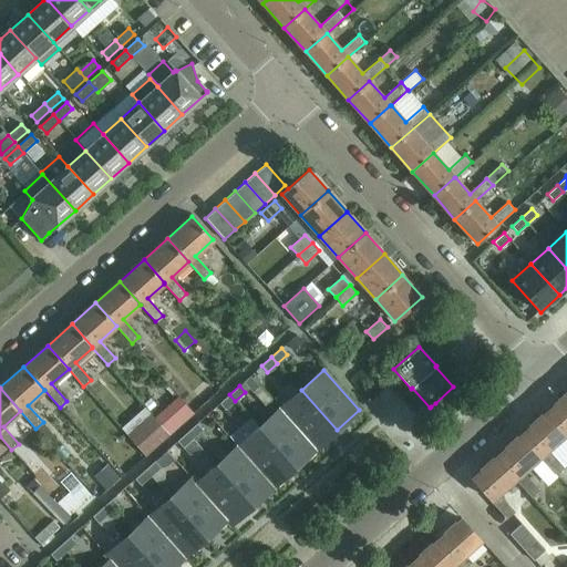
[(280,409),(316,449),(337,430),(301,390),(280,409)]
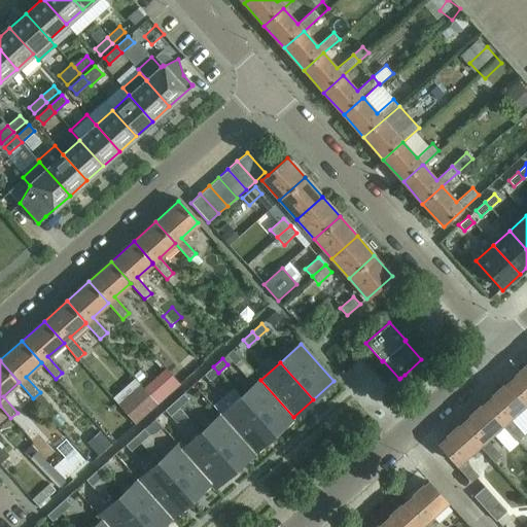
[(526,403),(525,405),(526,407),(526,364),(507,383),(526,403)]
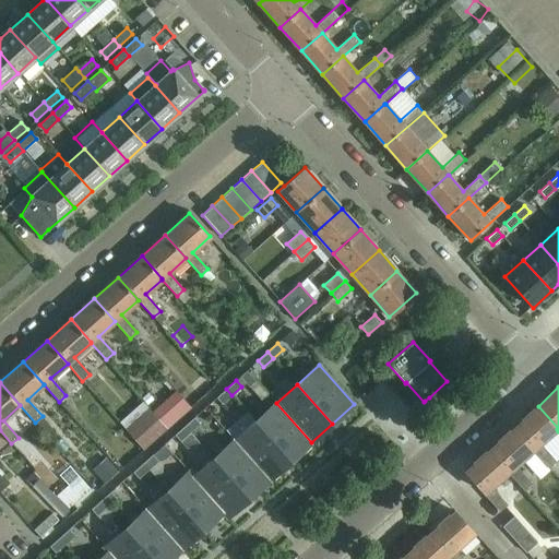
[(222,404),(232,395),(226,389),(216,397),(222,404)]
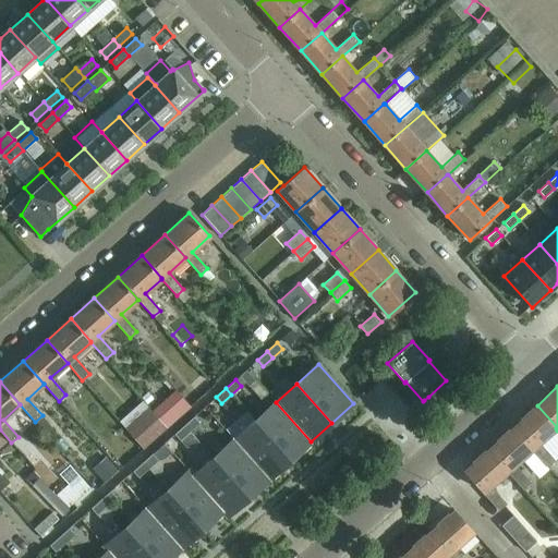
[(255,421),(290,460),(311,441),(276,402),(255,421)]
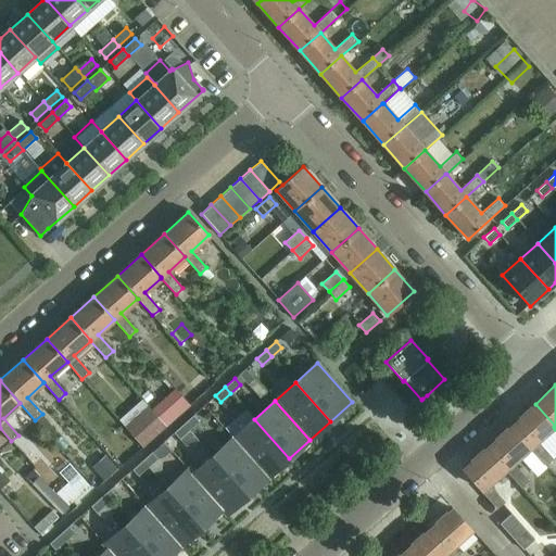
[(512,425),(531,446),(529,449),(545,466),(553,459),(536,441),(554,427),(555,426),(535,404),(512,425)]
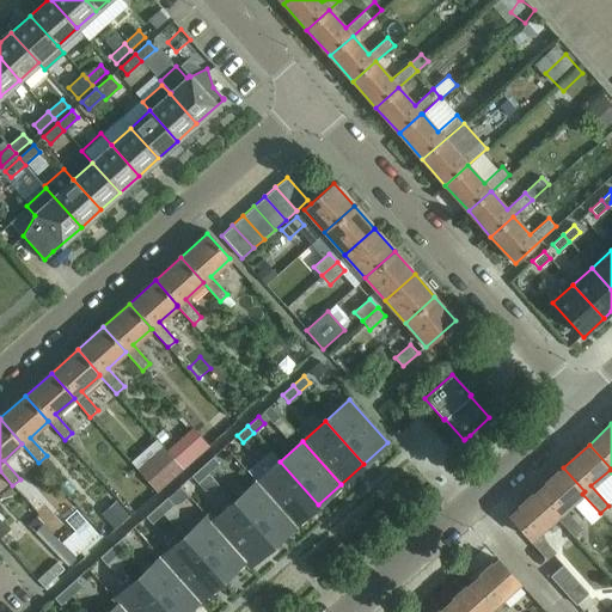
[(159,447),(134,471),(153,491),(178,467),(159,447)]
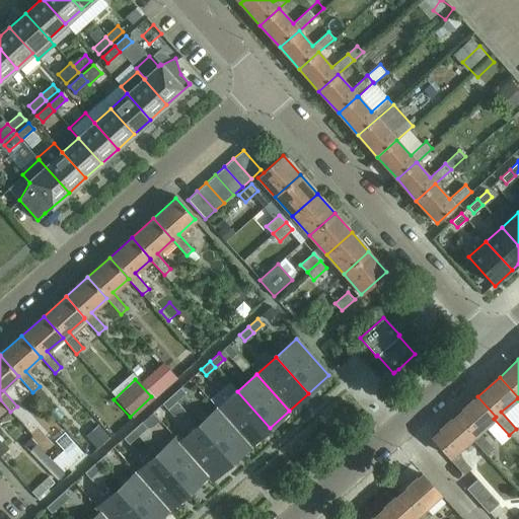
[(180,387),(171,395),(176,401),(186,393),(180,387)]
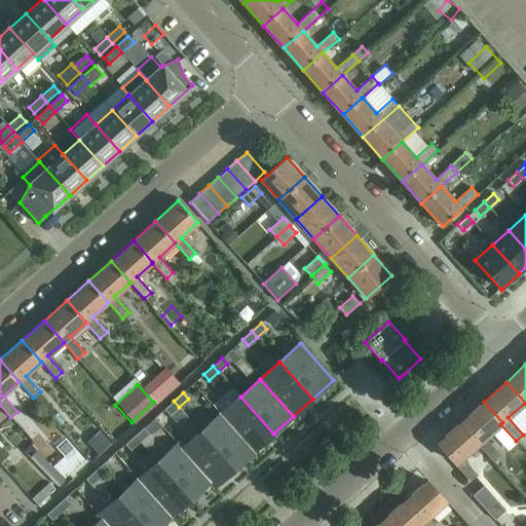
[(221,414),(253,451),(273,434),(240,397),(221,414)]
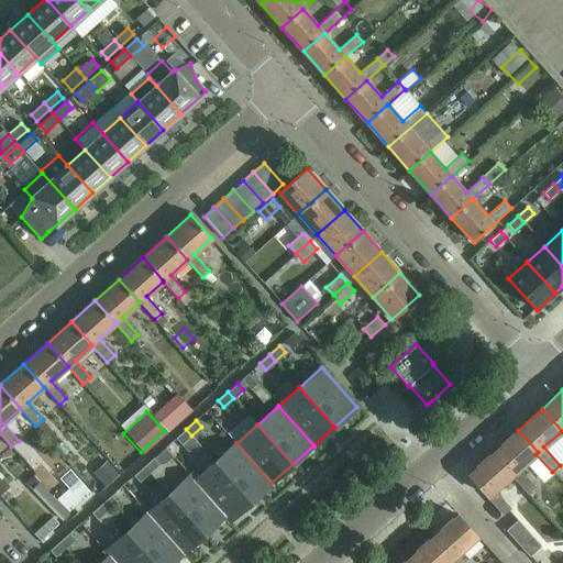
[(176,438),(181,444),(191,435),(186,429),(176,438)]
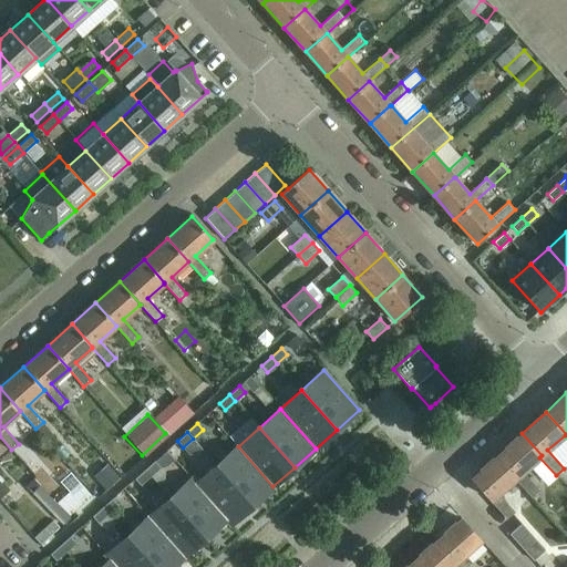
[(542,455),(522,433),(496,455),(516,477),(515,478),(531,497),(538,490),(523,472),(539,457),(542,455)]
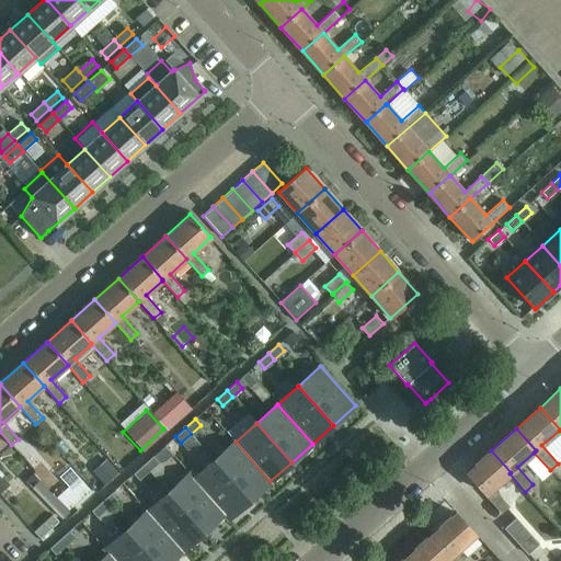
[(214,460),(249,500),(270,481),(236,442),(214,460)]
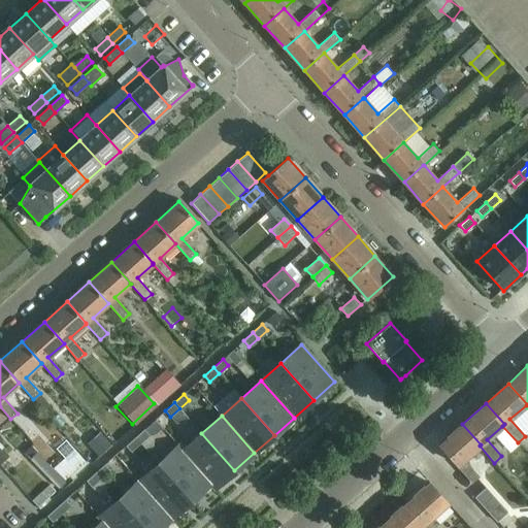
[(480,446),(481,444),(462,424),(439,444),(457,464),(456,465),(471,483),(479,476),(464,460),(480,446)]
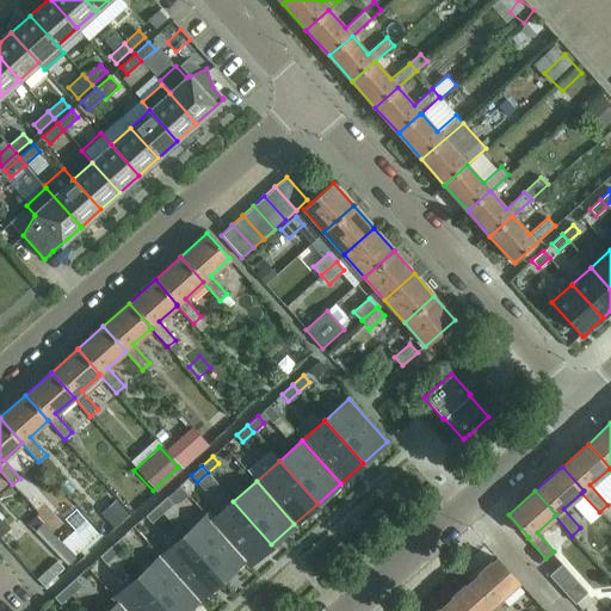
[(155,506),(162,513),(173,504),(166,497),(155,506)]
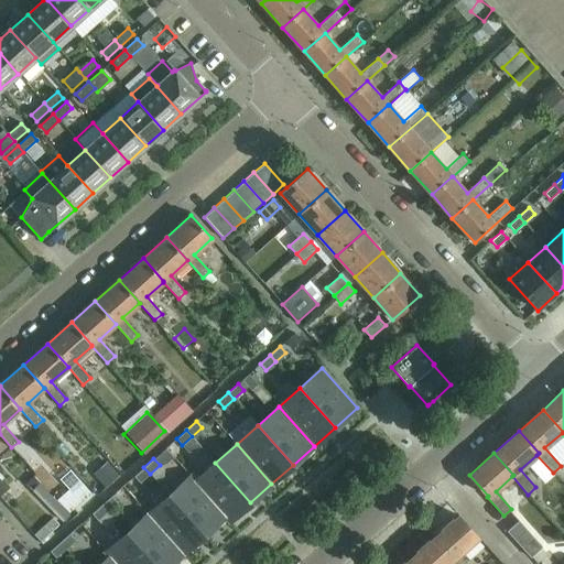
[(250,502),(215,463),(195,481),(191,476),(190,477),(229,521),(250,502)]
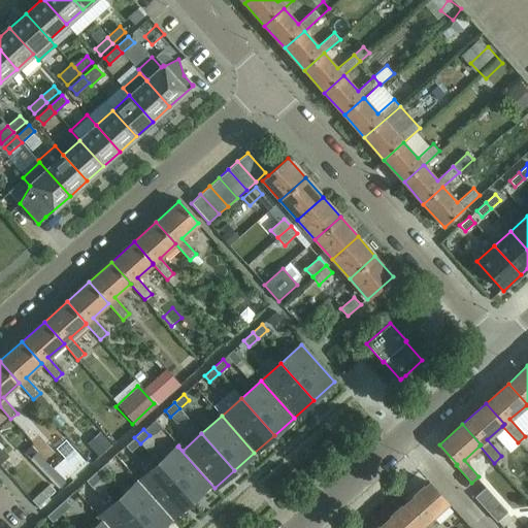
[(125,446),(131,452),(140,443),(134,437),(125,446)]
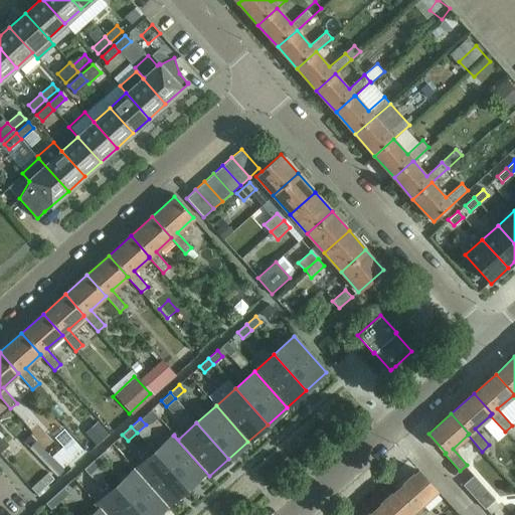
[(51,456),(64,471),(84,452),(64,428),(55,437),(63,446),(51,456)]
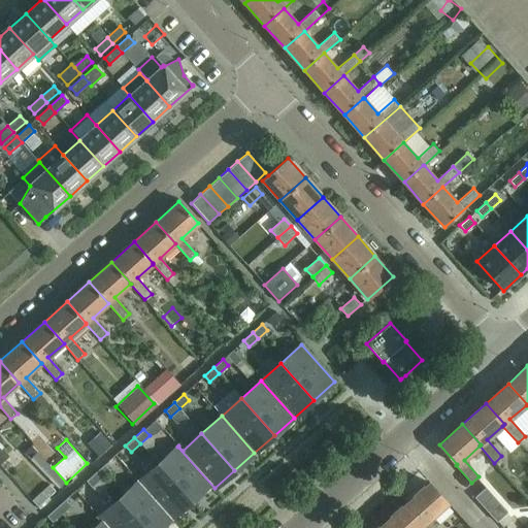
[(177,447),(158,464),(191,500),(210,484),(215,488),(177,447)]
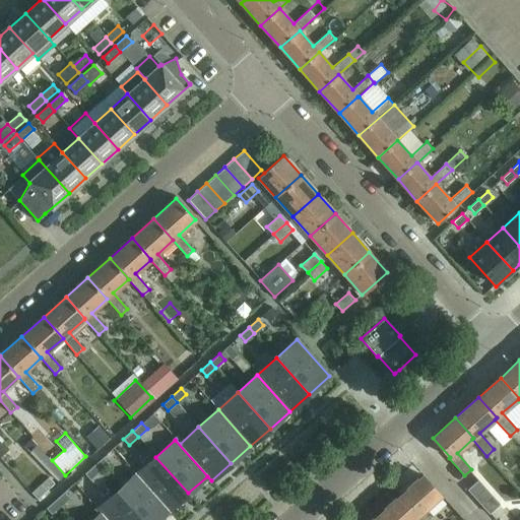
[(0,444),(0,458),(9,450),(2,442),(0,444)]
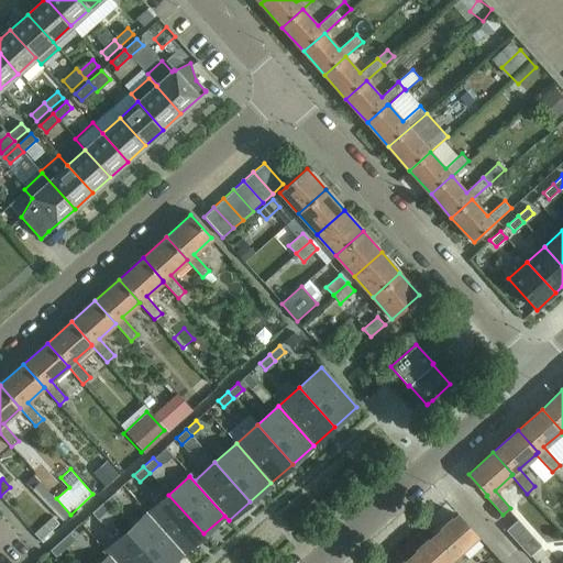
[(108,510),(118,501),(111,495),(101,504),(108,510)]
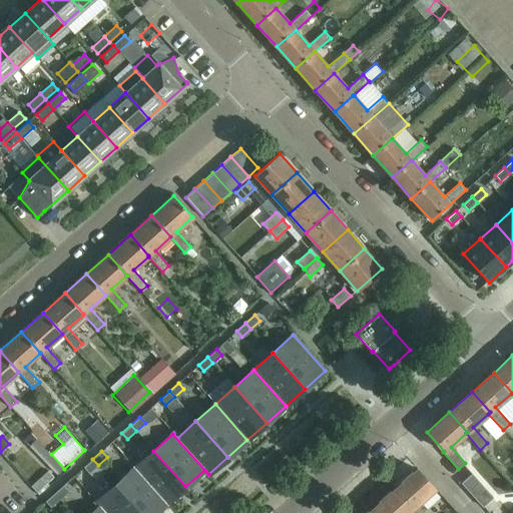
[(134,468),(166,503),(185,486),(153,451),(134,468)]
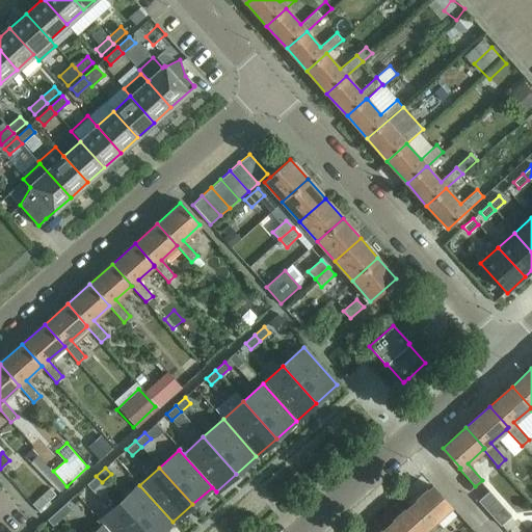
[(96,476),(86,484),(92,490),(102,482),(96,476)]
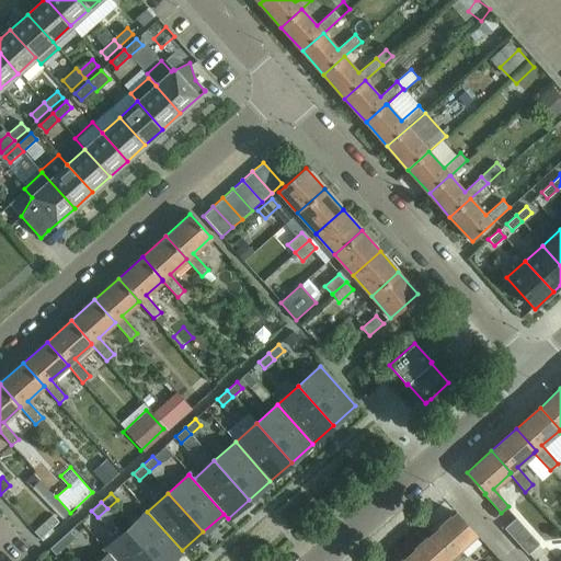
[(126,530),(153,560),(170,560),(182,550),(147,512),(126,530)]
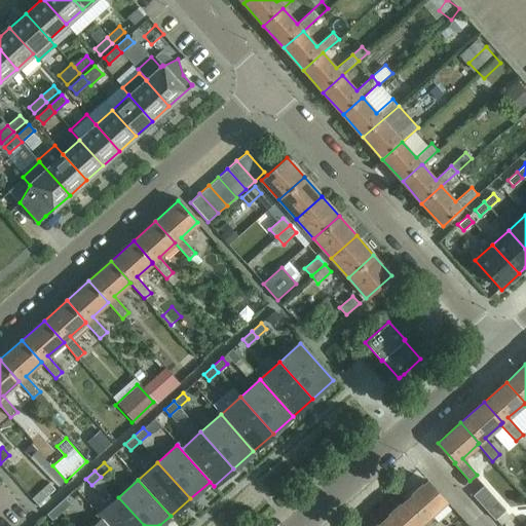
[(422,522),(421,524),(423,525),(436,525),(428,517),(446,501),(427,481),(404,501),(422,522)]
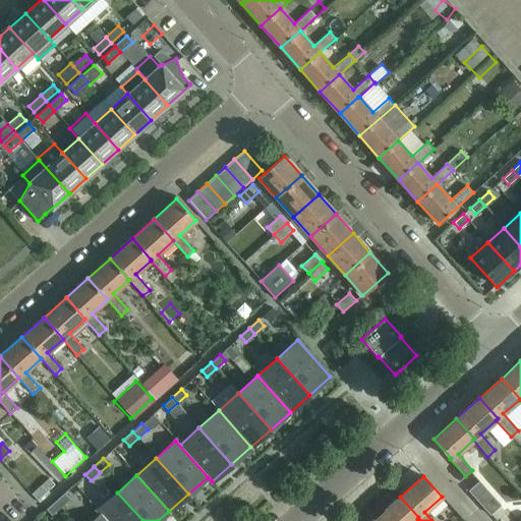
[(478,481),(468,490),(489,515),(501,505),(478,481)]
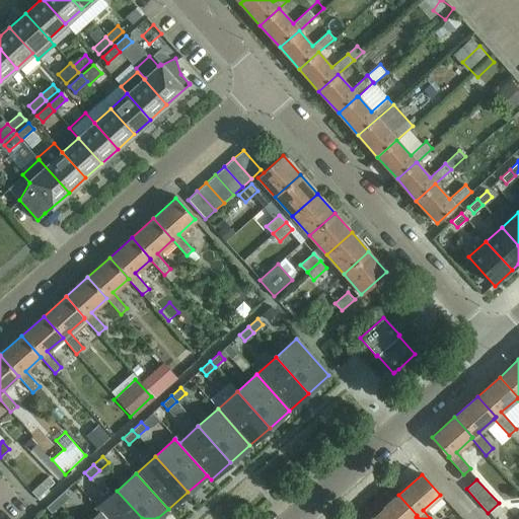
[(60,505),(69,497),(64,491),(55,499),(60,505)]
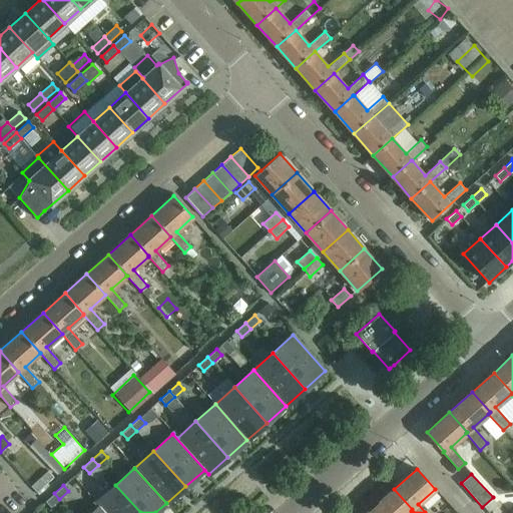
[(96,502),(105,512),(140,512),(115,485),(96,502)]
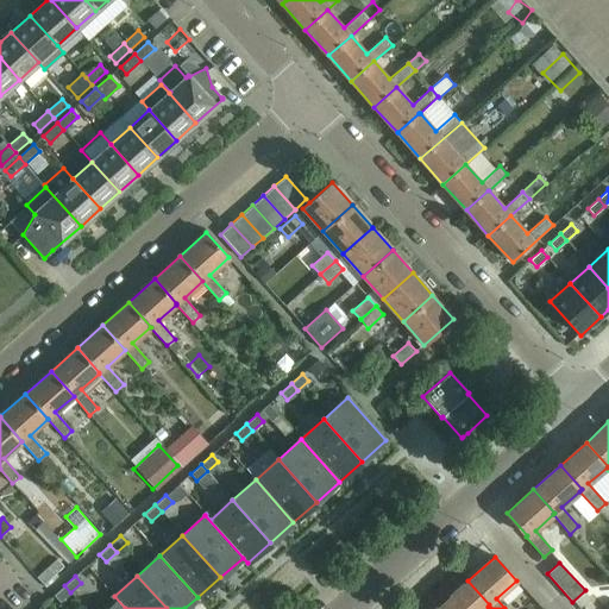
[(445,608),(484,608),(488,607),(489,604),(468,581),(441,604),(445,608)]
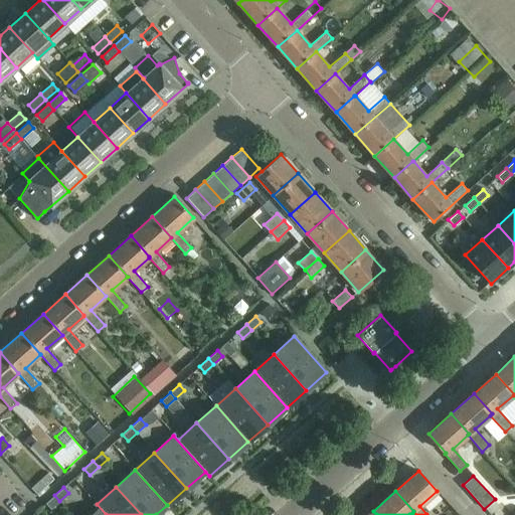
[(54,495),(45,503),(50,509),(59,501),(54,495)]
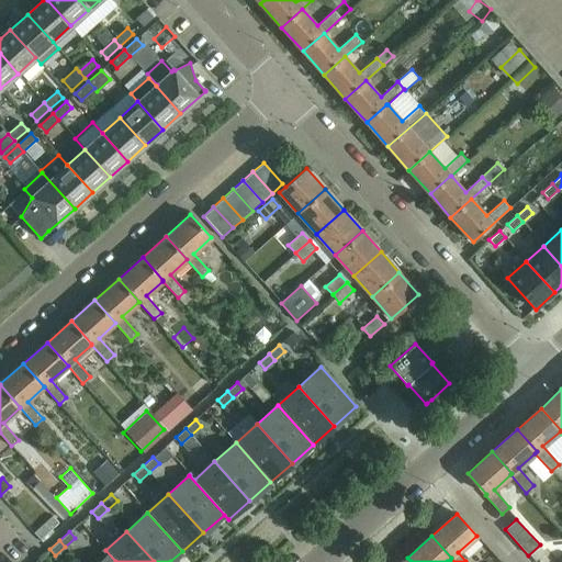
[(101,561),(115,561),(105,550),(104,550),(109,555),(101,561)]
